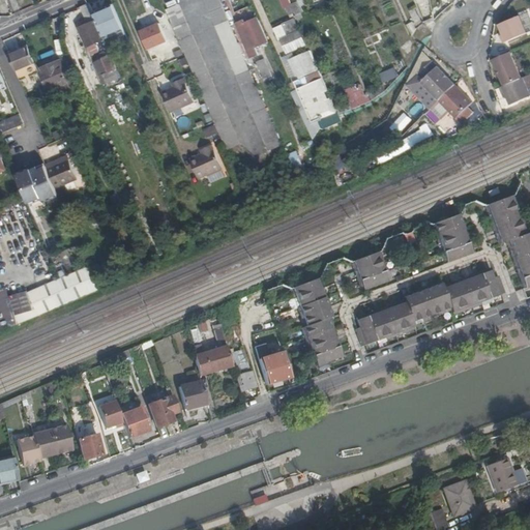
[(204,0),(269,150),(273,148),(209,0),(204,0)]
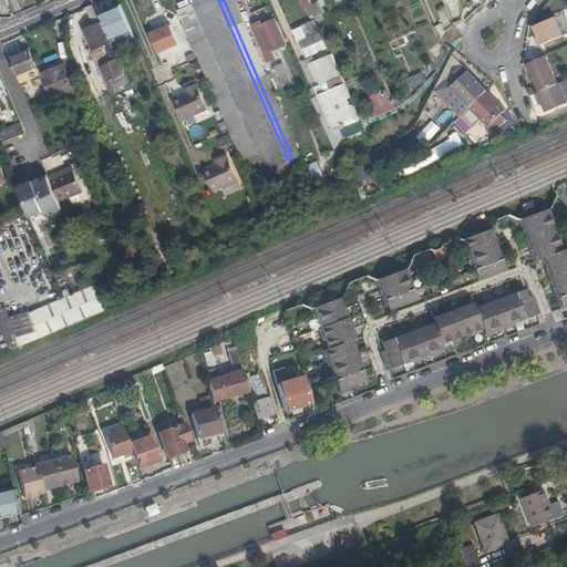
[(224,0),(292,158),(300,155),(298,148),(244,22),(234,0),(224,0)]
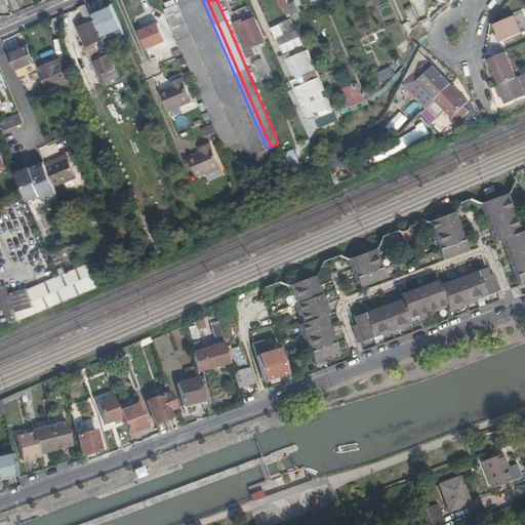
[(293,17),(300,14),(295,2),(288,5),(288,6),(292,15),(293,17)]
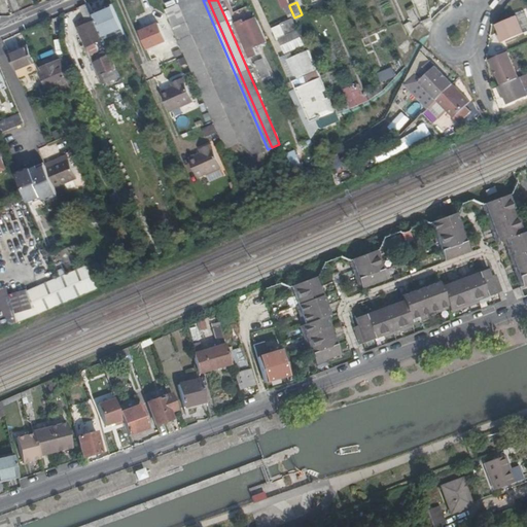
[(89,3),(80,7),(86,22),(88,21),(89,24),(85,25),(78,28),(86,46),(103,39),(95,21),(96,20),(93,13),(89,3)]
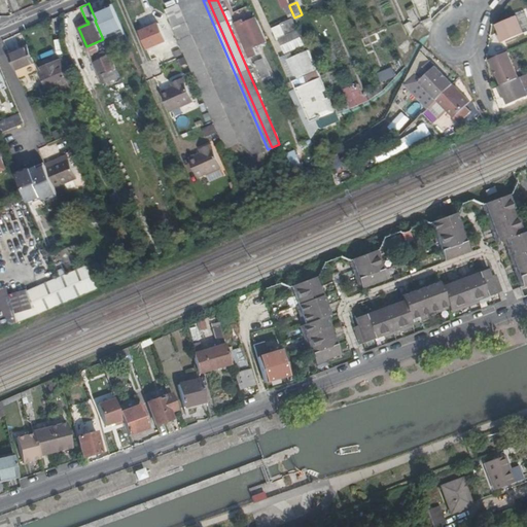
[(105,43),(125,34),(111,4),(93,13),(96,20),(105,43)]
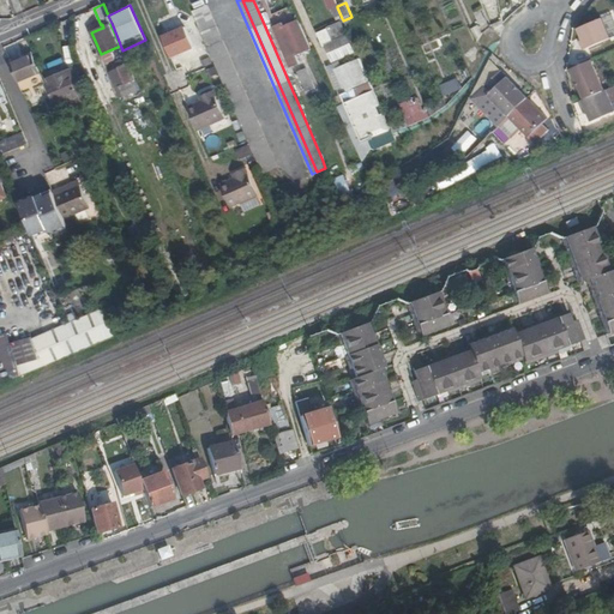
[(337,20),(342,18),(337,7),(331,10),(337,20)]
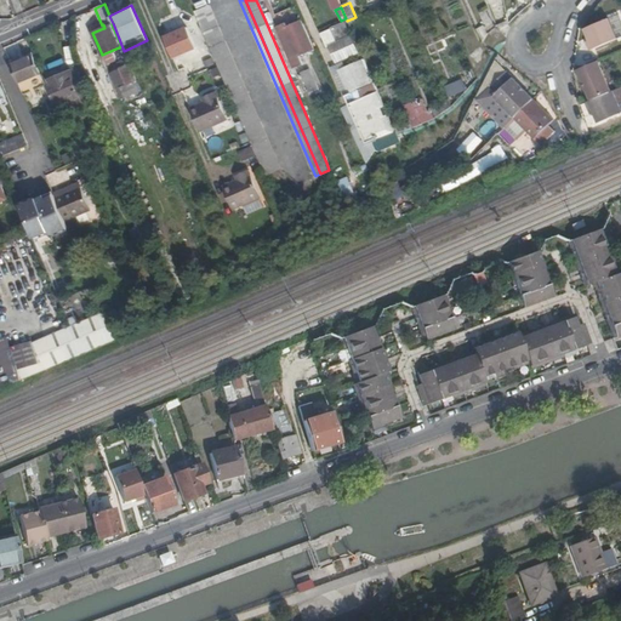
[(208,43),(195,13),(184,18),(198,47),(208,43)]
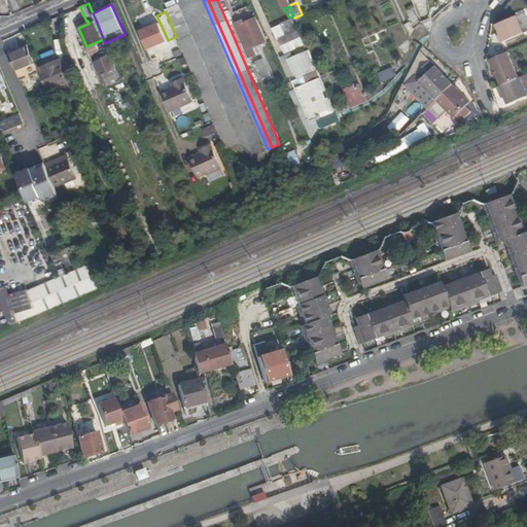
[(500,42),(524,33),(517,15),(496,24),(500,34),(497,35),(500,42)]
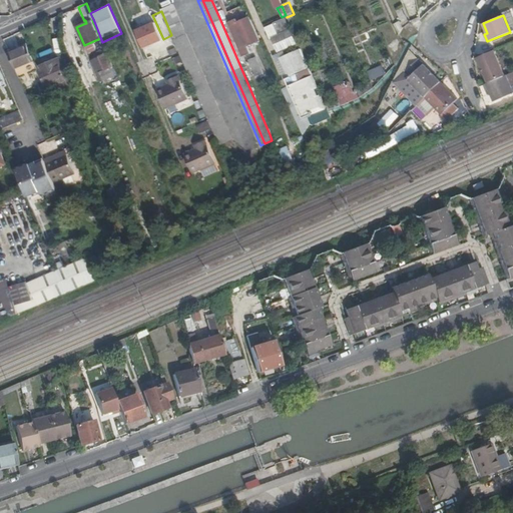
[(248,46),(260,41),(249,18),(238,22),(236,16),(228,19),(243,55),(250,53),(248,46)]
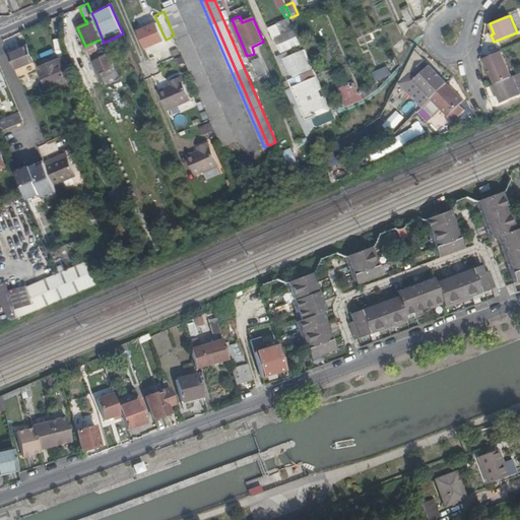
[(281,37),(297,30),(290,17),(276,22),(281,37)]
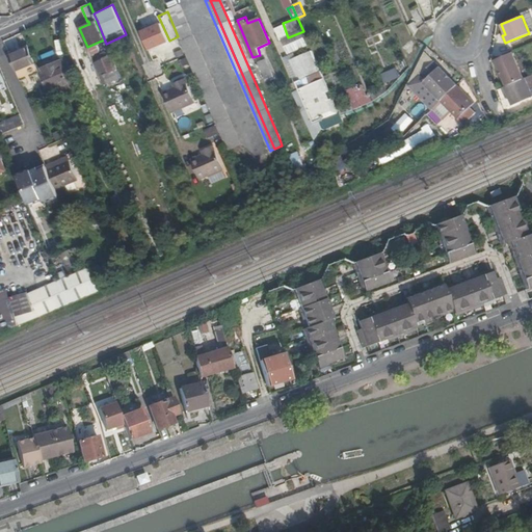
[(414,22),(408,24),(414,35),(418,29),(414,22)]
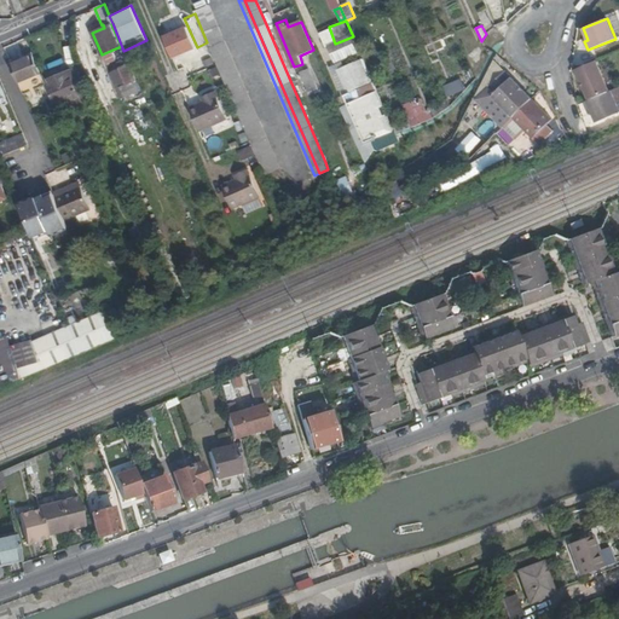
[(325,47),(335,44),(329,27),(319,32),(325,47)]
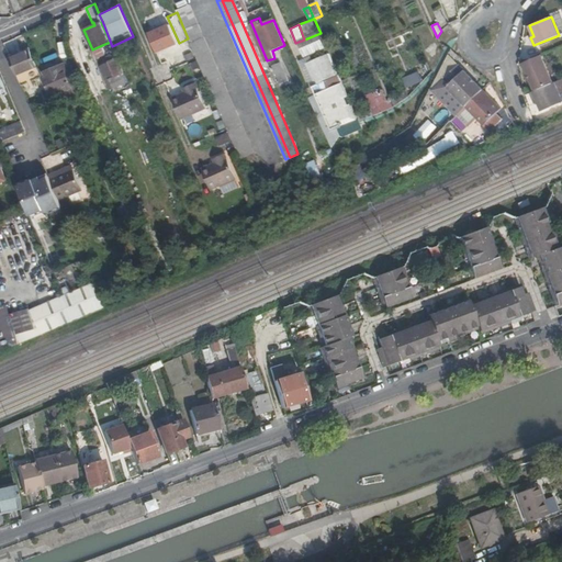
[(148,34),(157,53),(178,44),(170,25),(148,34)]
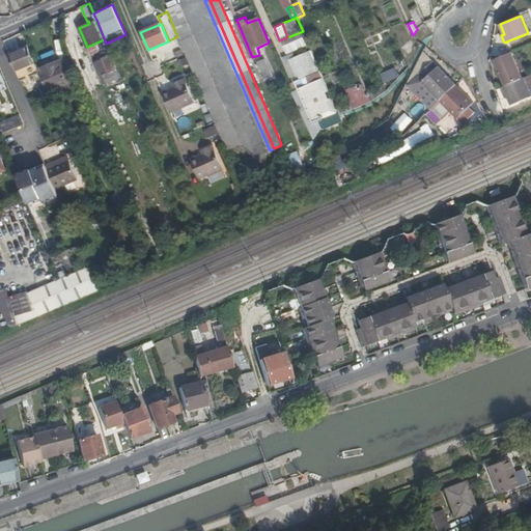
[(34,63),(28,48),(8,55),(16,72),(34,63)]
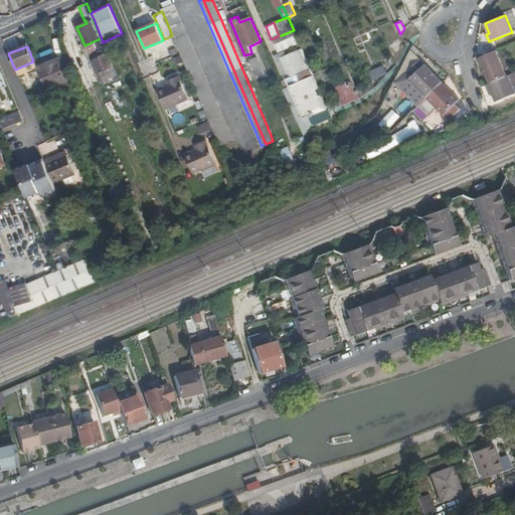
[(319,114),(327,110),(327,108),(302,49),(281,58),(290,78),(287,80),(304,120),(309,118),(311,124),(319,114)]
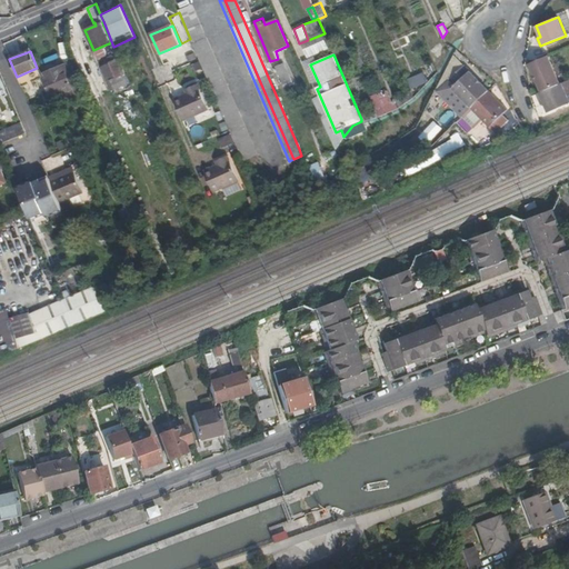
[(547,56),(529,63),(540,92),(559,83),(547,56)]
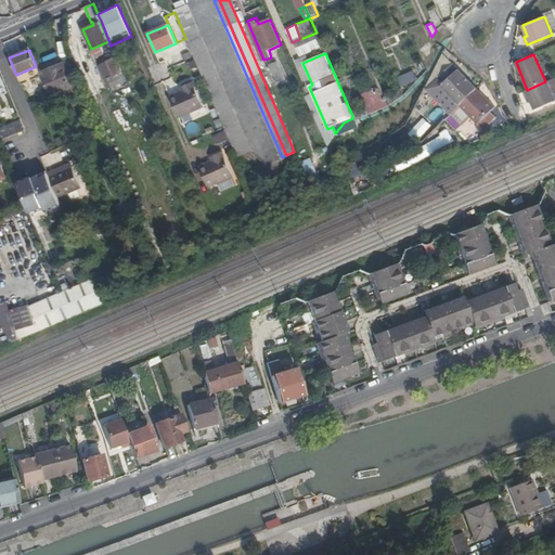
[(111,86),(126,80),(116,57),(101,63),(111,86)]
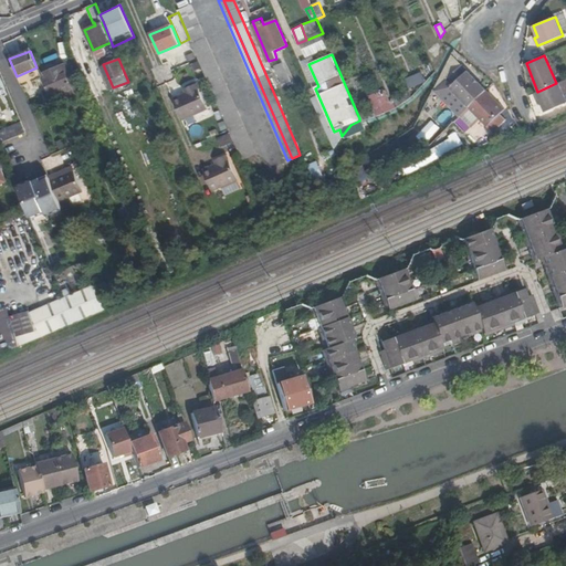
[(40,75),(50,97),(73,88),(76,95),(81,93),(69,63),(40,75)]
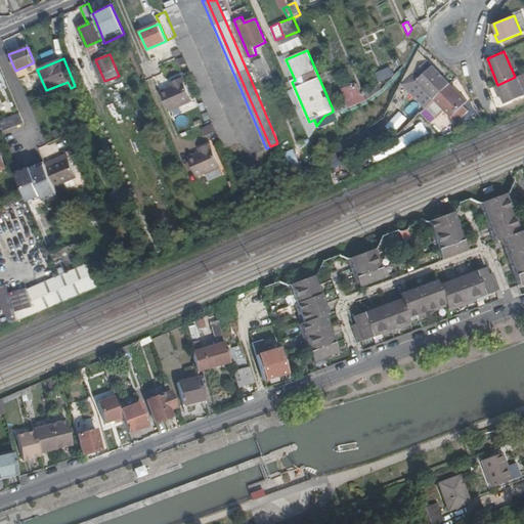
[(268,76),(261,58),(254,62),(261,79),(268,76)]
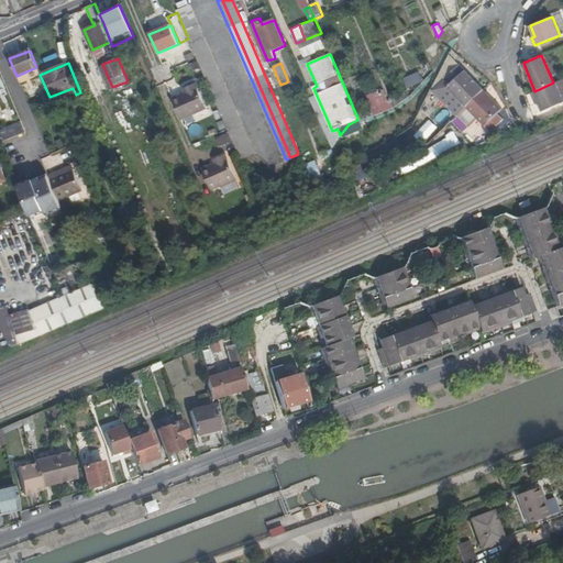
[(102,64),(99,66),(109,89),(112,87),(102,64)]
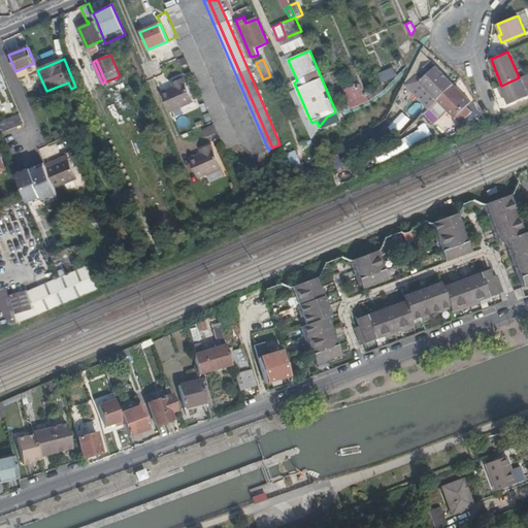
[(420,83),(437,100),(453,85),(431,61),(419,73),(424,78),(422,80),(420,83)]
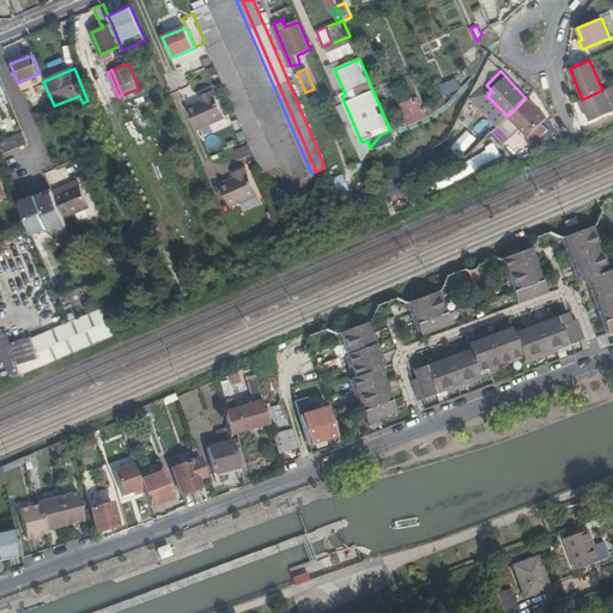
[(457,78),(439,86),(444,97),(462,89),(457,78)]
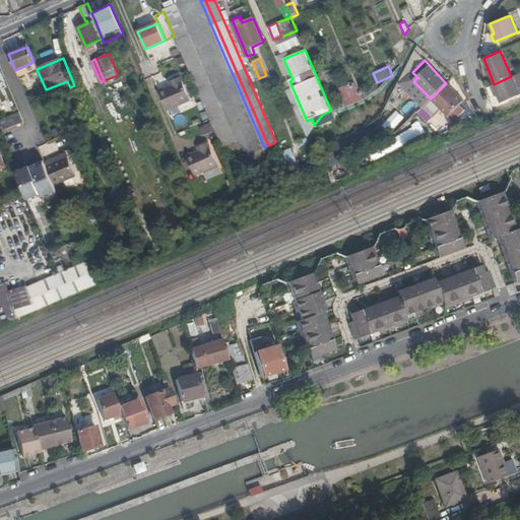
[(413,81),(415,79),(409,73),(400,84),(423,108),(431,99),(413,81)]
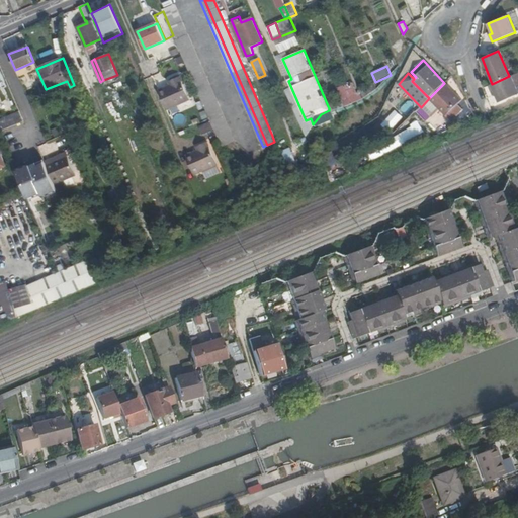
[(492,84),(487,85),(491,93),(493,91),(498,102),(517,93),(510,76),(509,76),(492,84)]
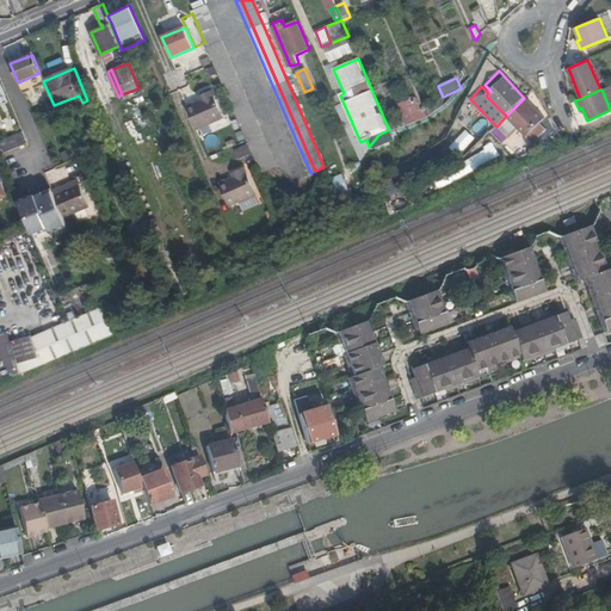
[(201,102),(186,109),(197,131),(223,119),(211,91),(198,97),(201,102)]
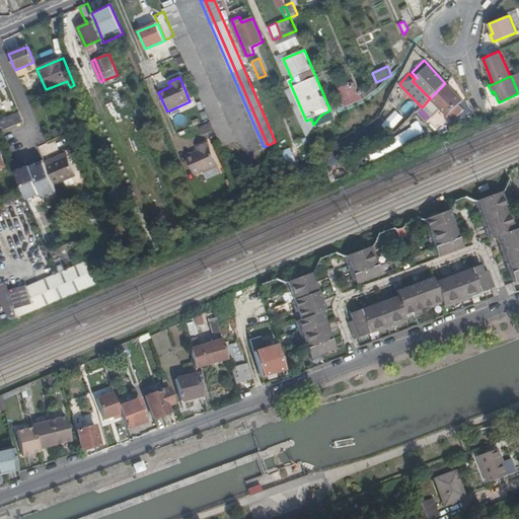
[(445,83),(430,98),(451,122),(463,110),(457,104),(462,100),(445,83)]
